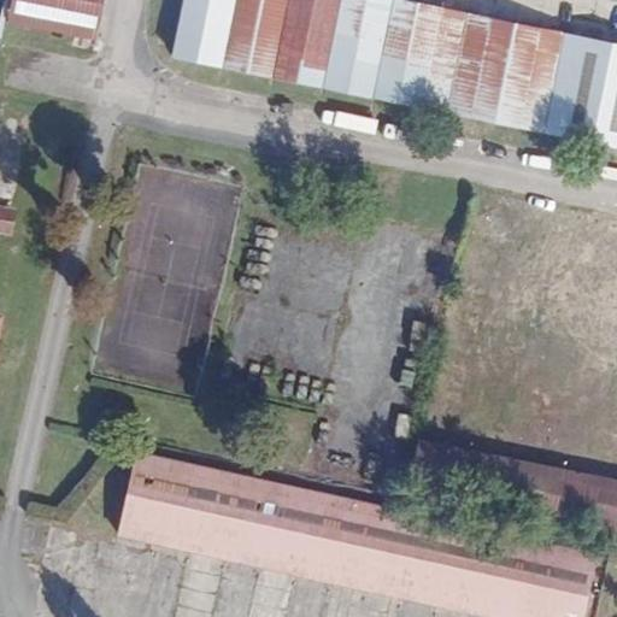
[(0,27),(87,45),(97,0),(4,0),(0,22),(0,27)]
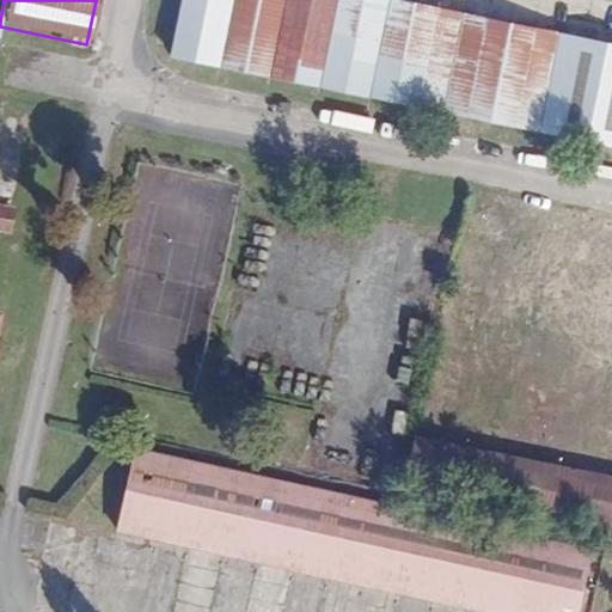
[(611,144),(611,46),(387,0),(183,0),(172,54),(611,144)]
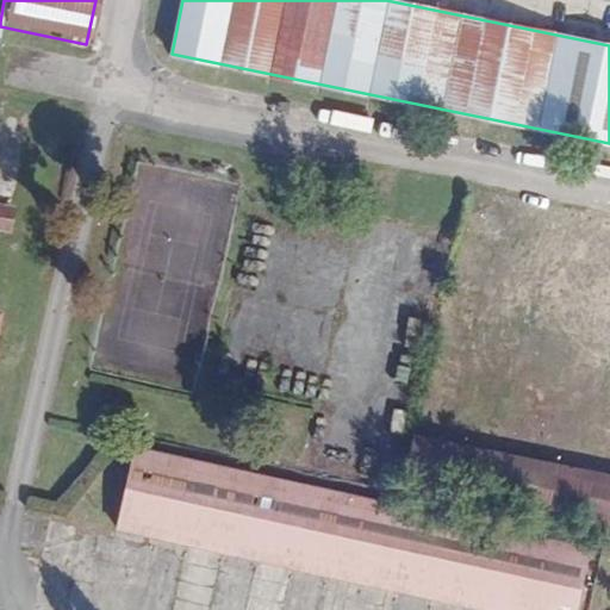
[(0,230),(6,232),(31,114),(0,107),(0,230)]
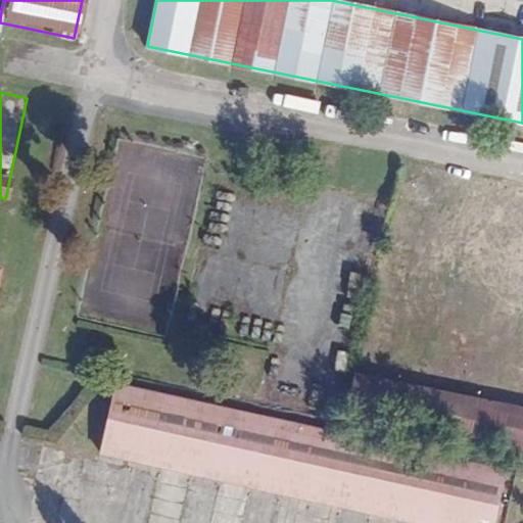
[(522,449),(522,408),(357,374),(348,415),(522,449)]
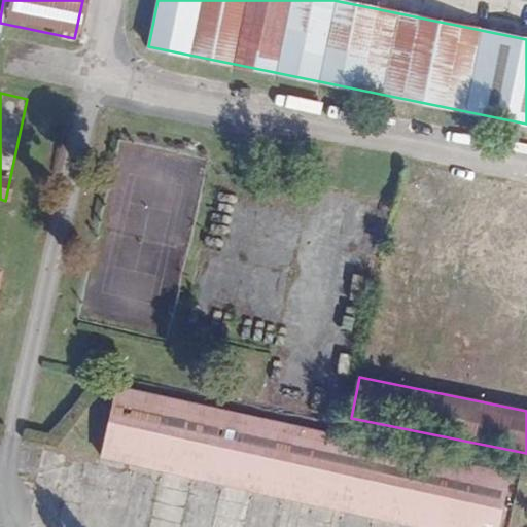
[(418,526),(497,526),(510,473),(116,386),(101,457),(418,526)]
